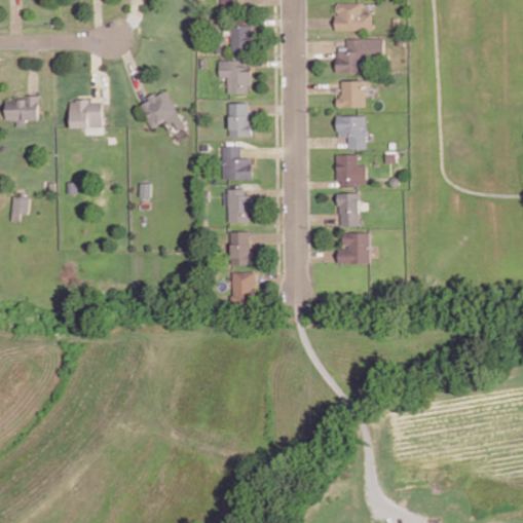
[(220,0),(221,8),(238,7),(237,0),(220,0)]
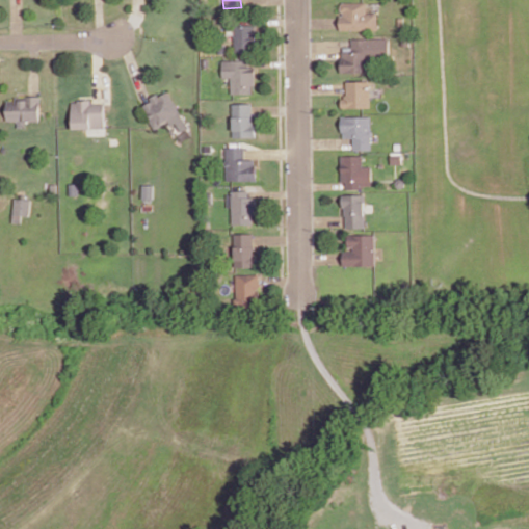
[(341,4),(339,6),(338,11),(341,14),(341,18),(338,18),(338,31),(376,31),(375,15),(365,15),(365,3),(341,4)]
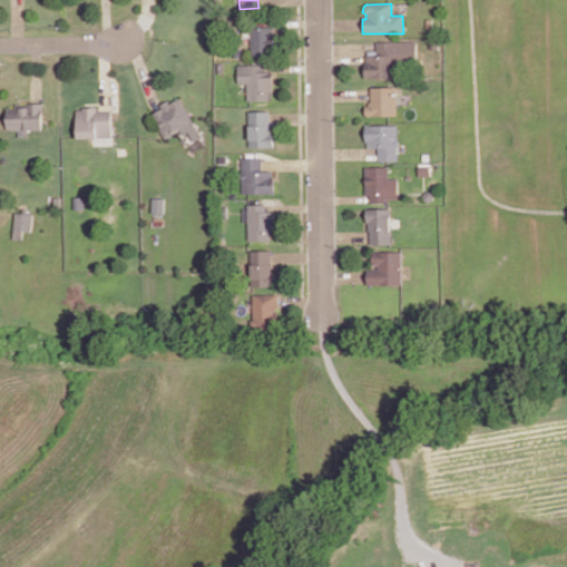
[(250,28),(250,57),(273,56),(273,28),(250,28)]
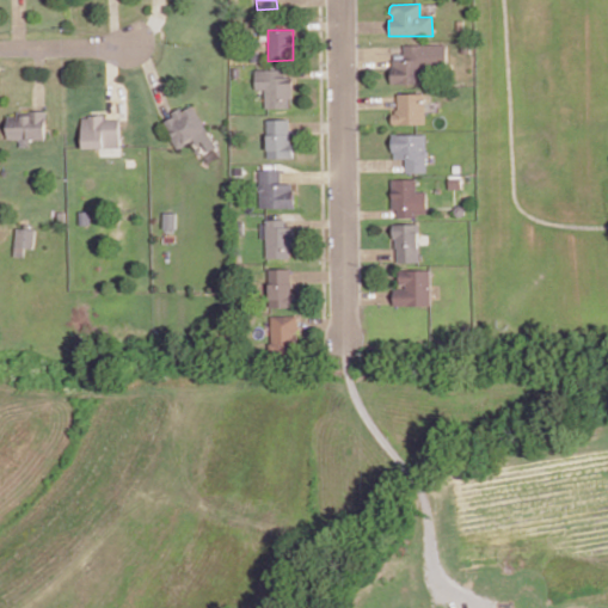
[(401,45),(403,60),(392,60),(392,67),(390,67),(390,84),(423,84),(423,69),(425,67),(425,63),(423,62),(423,45),(401,45)]
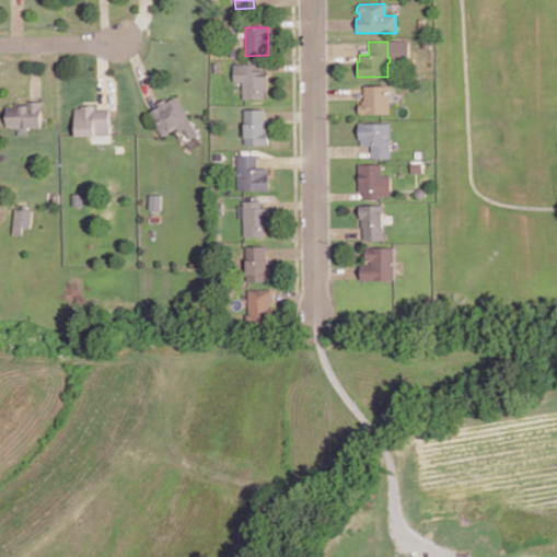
[(232,65),(232,82),(242,82),(242,100),(263,100),(263,90),(266,90),(266,82),(266,72),(258,72),(258,65),(232,65)]
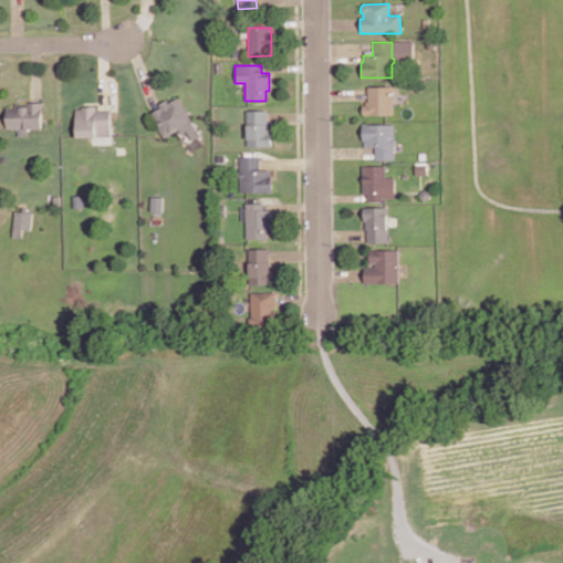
[(367,87),(367,103),(364,103),(364,106),(362,106),(362,115),(392,115),(391,87),(384,87),(367,87)]
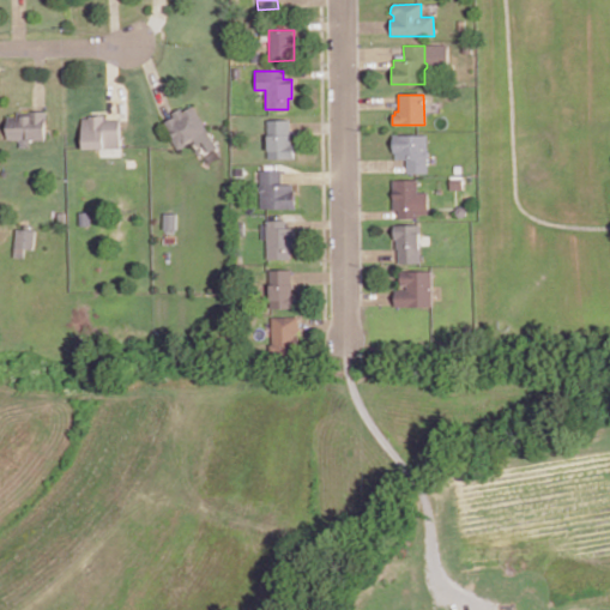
[(170,114),(173,118),(162,125),(176,150),(192,140),(195,145),(201,142),(207,151),(215,146),(203,126),(192,107),(181,113),(179,108),(170,114)]
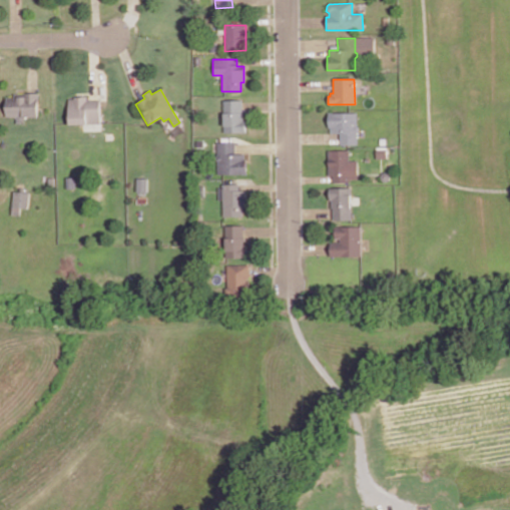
[(4,98),(4,117),(37,118),(37,94),(23,94),(23,95),(12,95),(12,98),(4,98)]
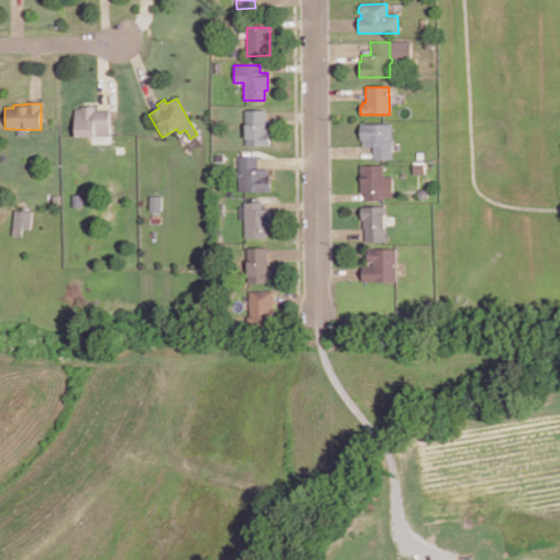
[(80,107),(80,110),(74,110),(75,136),(108,135),(108,110),(92,111),(92,107),(80,107)]
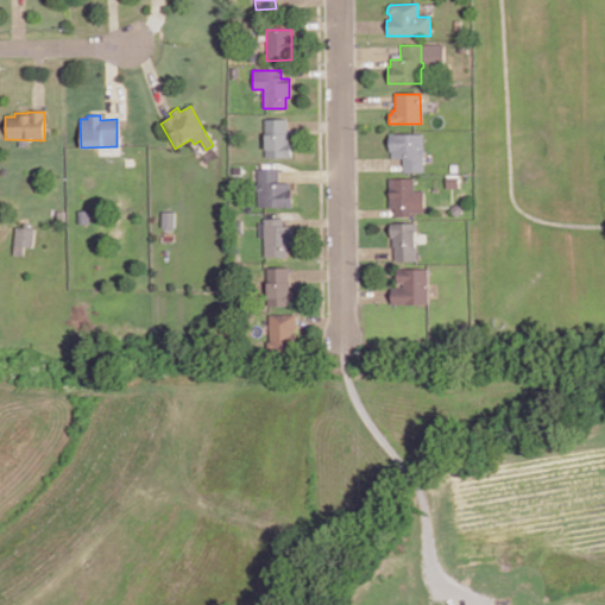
[(264,121),(265,158),(289,157),(289,146),(289,144),(288,144),(287,134),(285,134),(285,120),(264,121)]
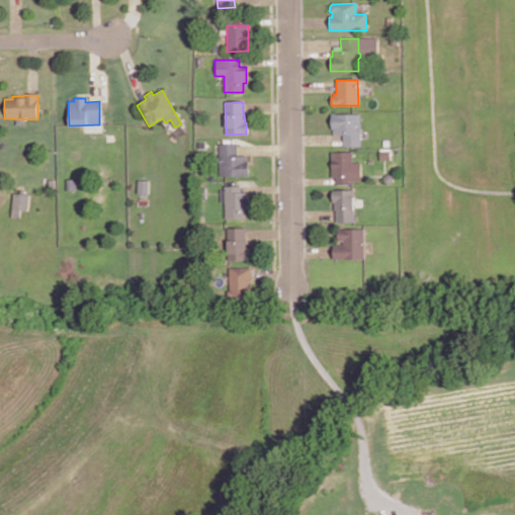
[(331,115),(331,130),(333,130),(333,135),(343,135),(343,146),(359,146),(359,134),(360,133),(360,130),(359,127),(359,115),(331,115)]
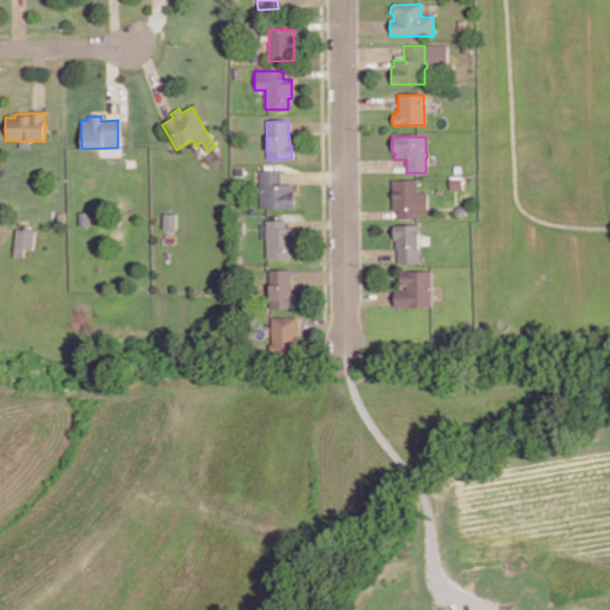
[(259,171),(259,187),(257,188),(257,192),(259,194),(259,210),(294,209),(294,192),(290,192),(290,185),(279,186),(279,171),(259,171)]
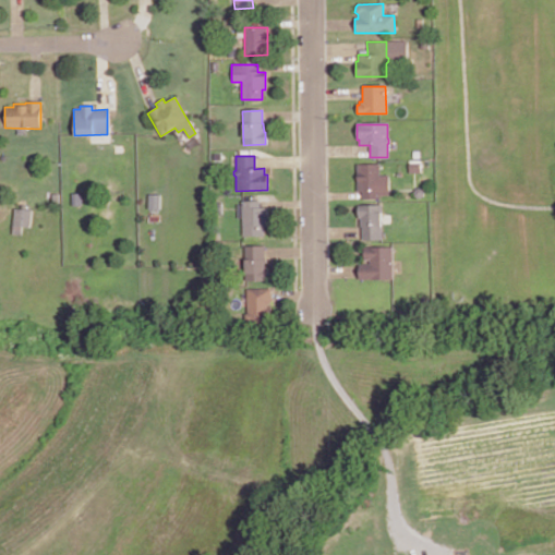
[(408,164),(408,173),(420,173),(419,164),(408,164)]
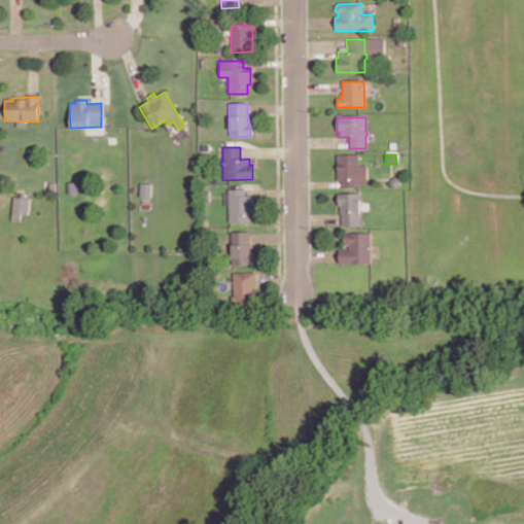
[(337,155),(337,181),(341,181),(341,188),(356,188),(356,185),(368,184),(367,166),(356,166),(356,155),(337,155)]
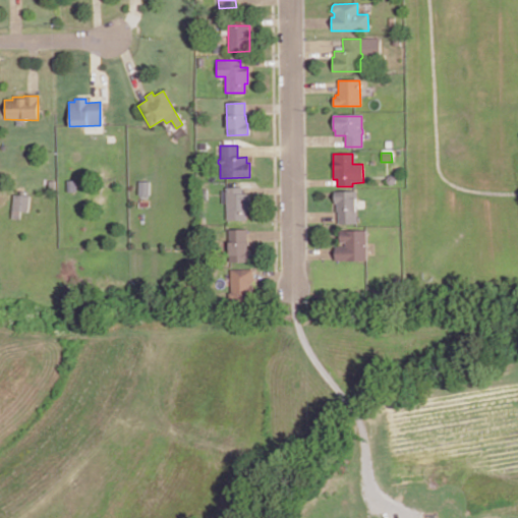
[(65,181),(66,192),(74,192),(73,181),(65,181)]
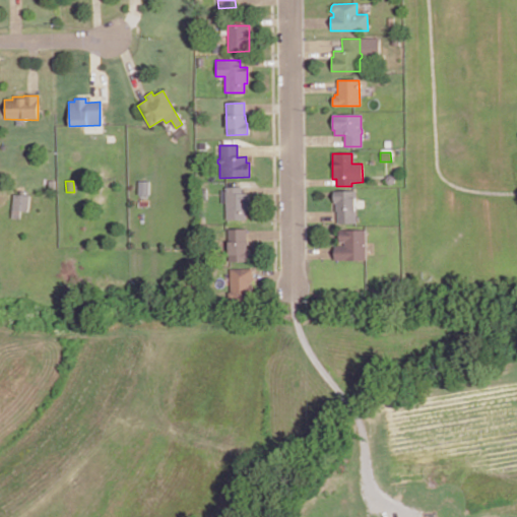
[(138,182),(137,195),(147,195),(147,183),(138,182)]
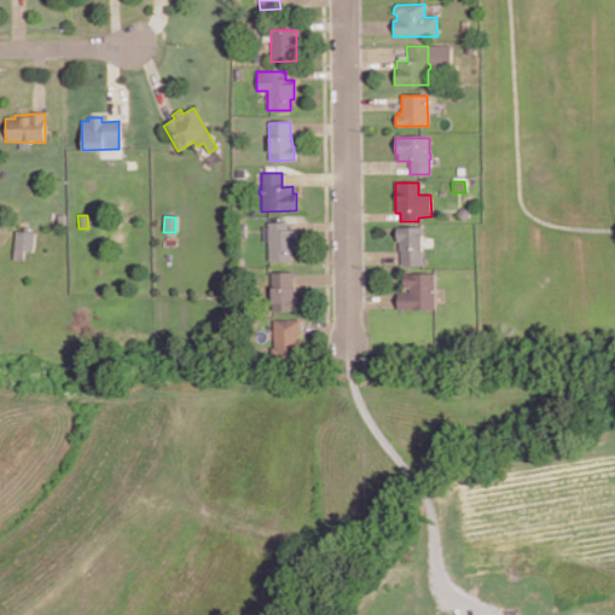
[(266,222),(267,262),(291,261),(291,251),(296,251),(296,237),(290,237),(290,231),(285,231),(285,222),(266,222)]
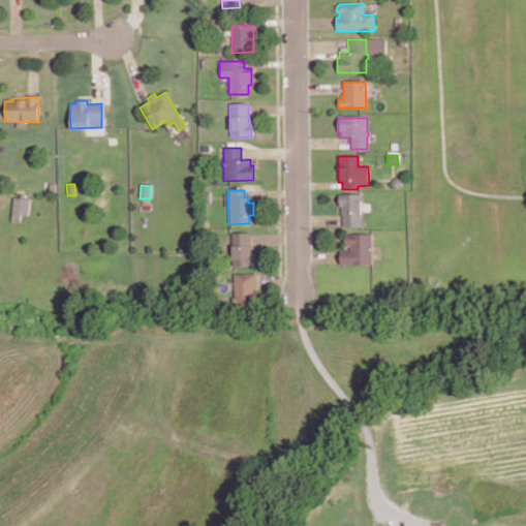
[(339,195),(339,207),(340,207),(340,215),(342,215),(343,227),(361,227),(361,195),(339,195)]
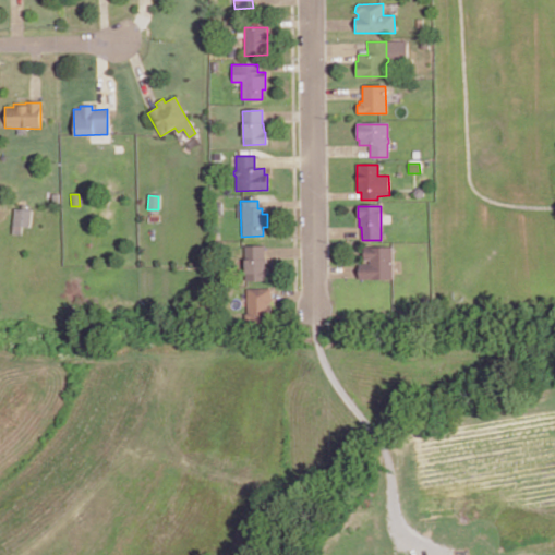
[(11,225),(28,227),(29,212),(12,209),(11,225)]
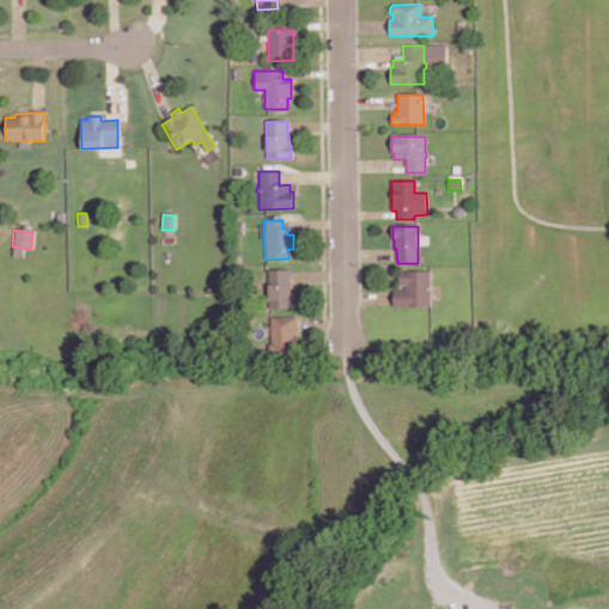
[(11,257),(20,259),(22,250),(12,249),(11,257)]
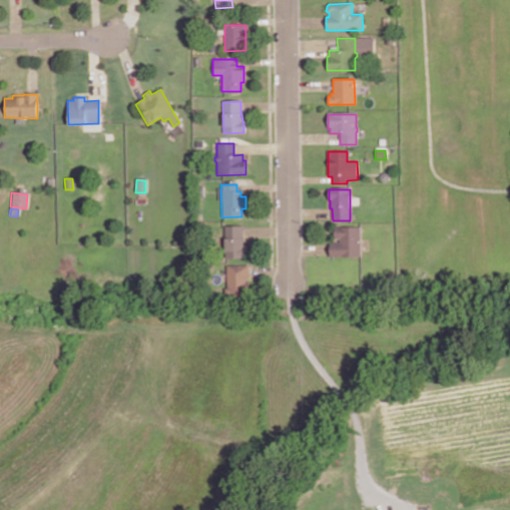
[(223,226),(223,259),(244,259),(244,257),(245,257),(245,248),(242,248),(242,226),(223,226)]
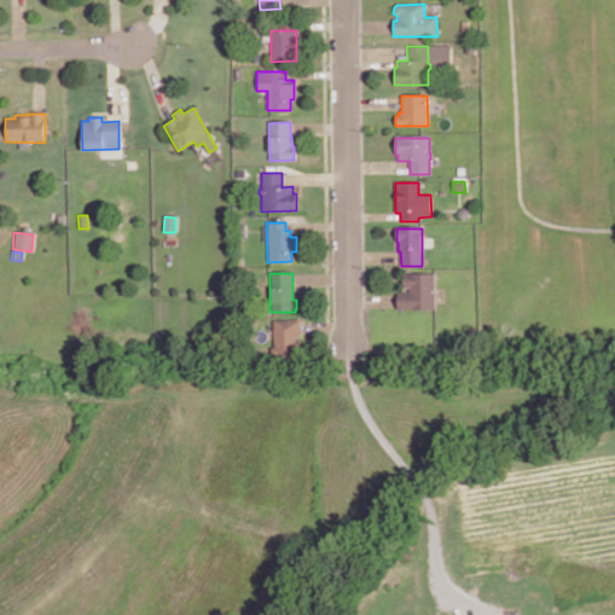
[(398,294),(398,309),(434,309),(433,274),(404,276),(404,288),(410,288),(410,294),(398,294)]
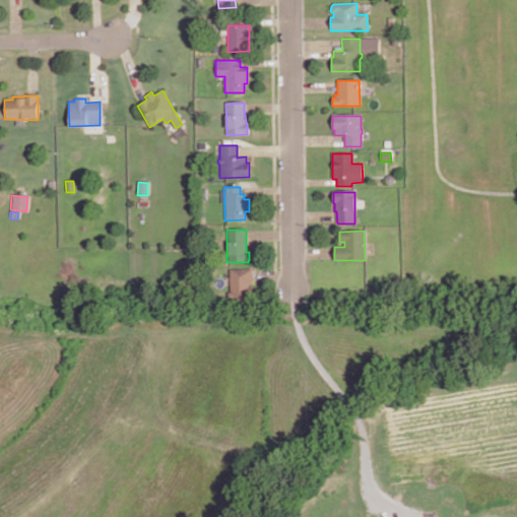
[(228,271),(250,271),(250,300),(228,300),(228,271)]
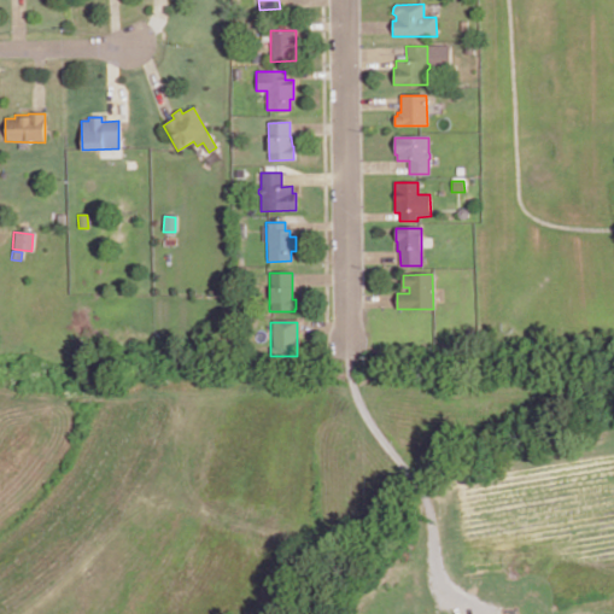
All buildings are outlined.
